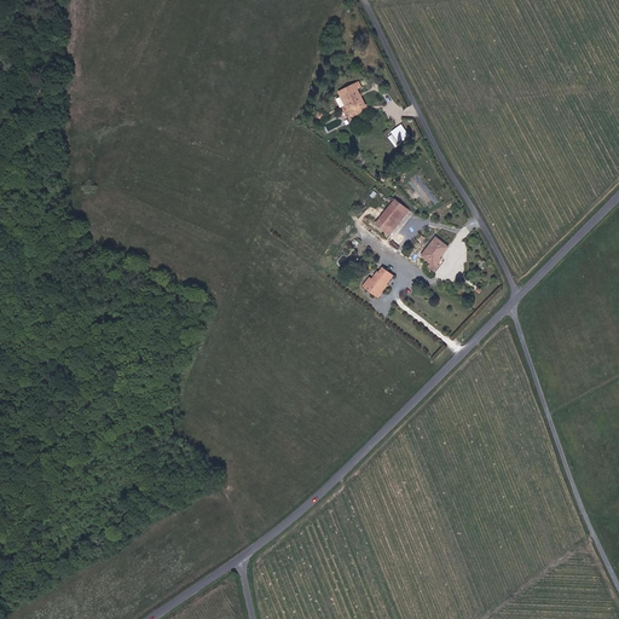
[(369,105),(360,90),(364,88),(362,84),(343,92),(342,92),(345,98),(348,97),(356,111),(364,108),(369,105)]
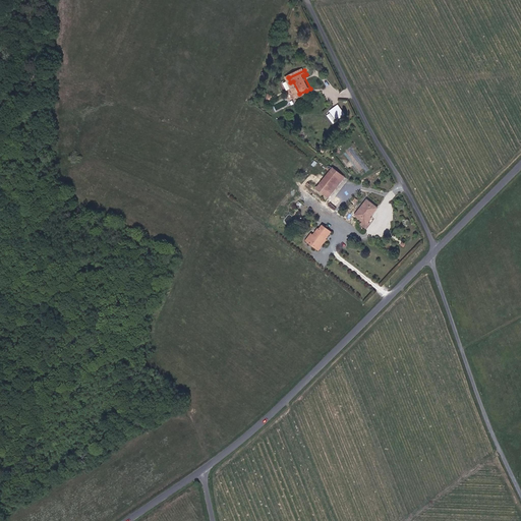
[(330,110),(331,113),(330,114),(336,122),(346,113),(338,103),(330,110)]
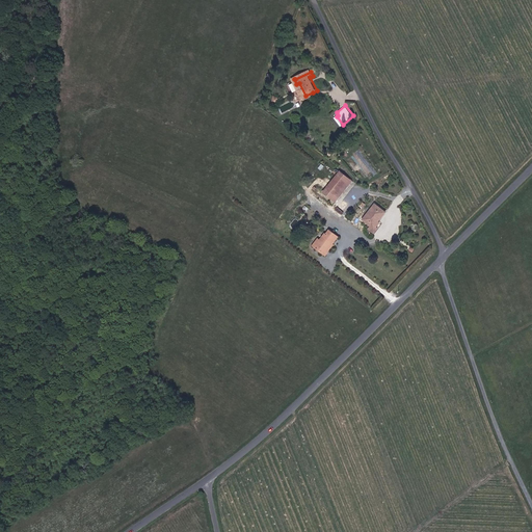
[(352,181),(344,174),(327,192),(337,200),(352,181)]
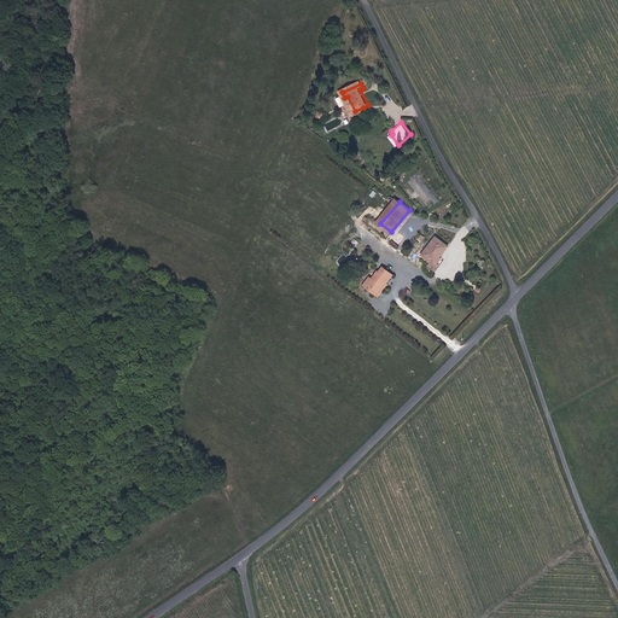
[(436,270),(441,264),(444,260),(442,257),(452,248),(439,237),(425,252),(435,261),(430,266),(436,270)]
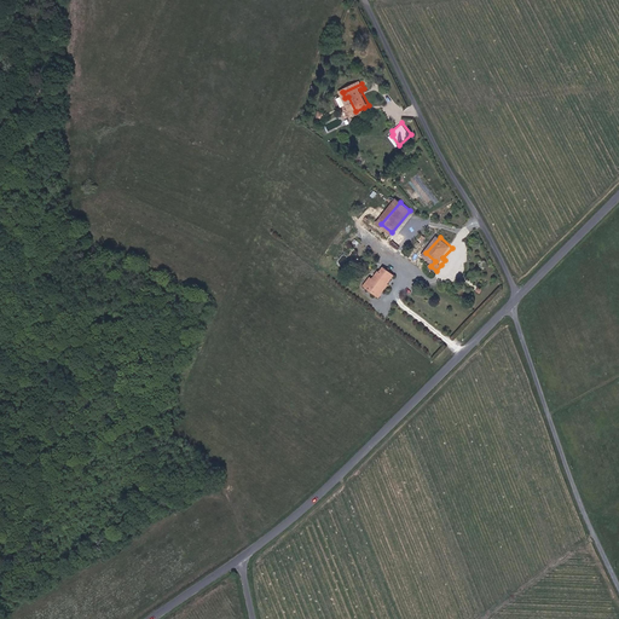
[(392,284),(389,283),(397,275),(387,267),(383,271),(382,270),(375,278),(374,277),(366,284),(371,288),(379,293),(382,296),(386,293),(392,284)]
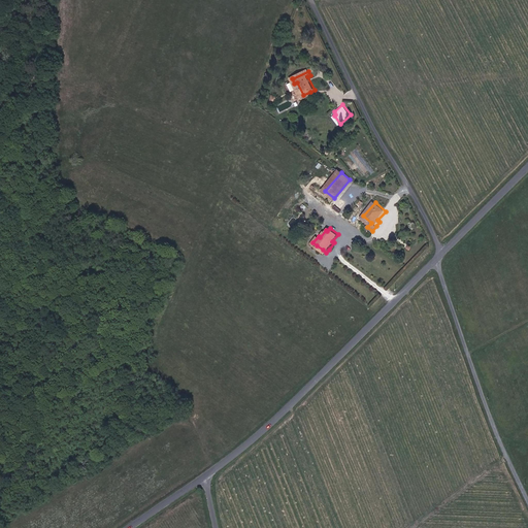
All buildings are outlined.
